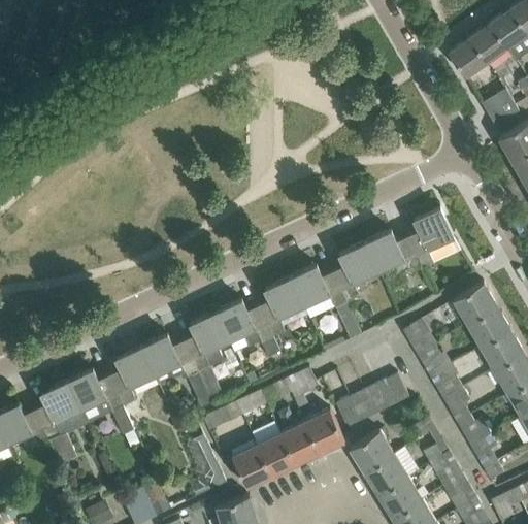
[(527,34),(527,33),(527,0),(523,0),(509,10),(527,34)]
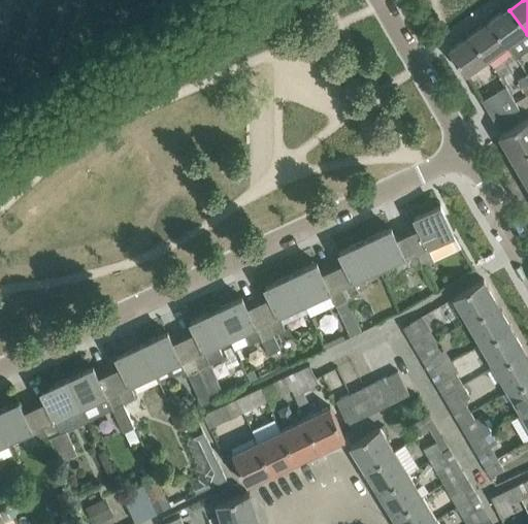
[(527,53),(527,34),(509,10),(490,24),(507,48),(516,62),(527,53)]
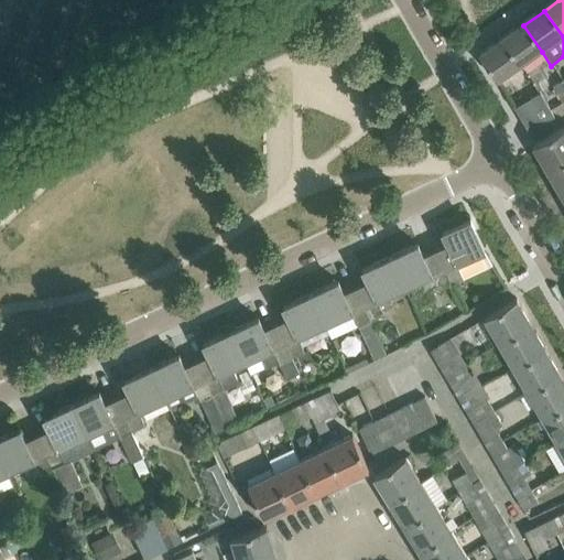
[(520,67),(542,52),(523,25),(501,41),(520,67)]
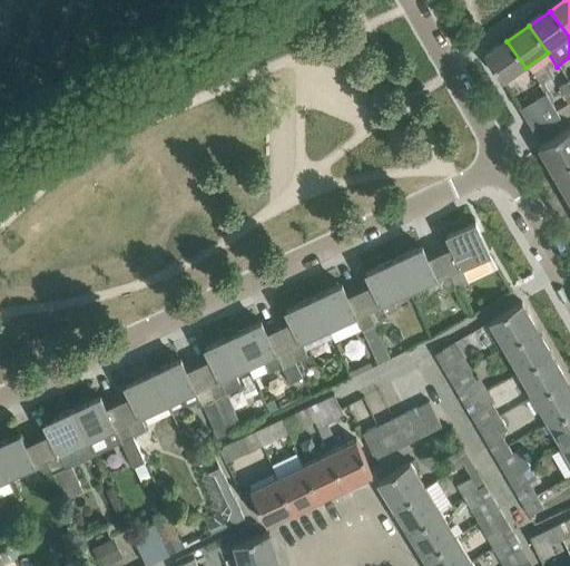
[(503,85),(526,68),(507,41),(484,58),(503,85)]
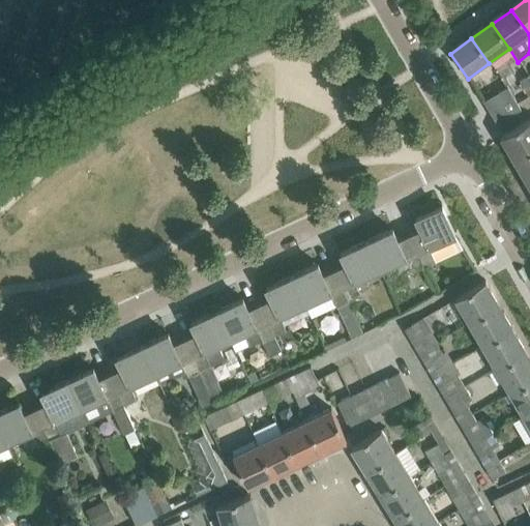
[(529,79),(520,84),(529,100),(529,99),(529,79)]
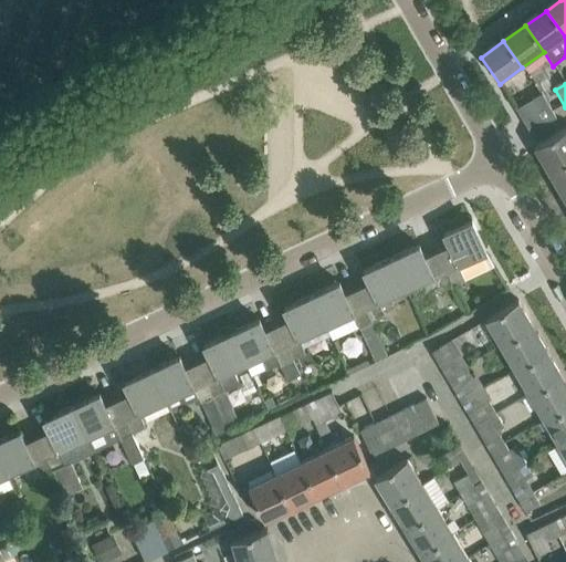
[(556,121),(543,96),(516,112),(531,136),(556,121)]
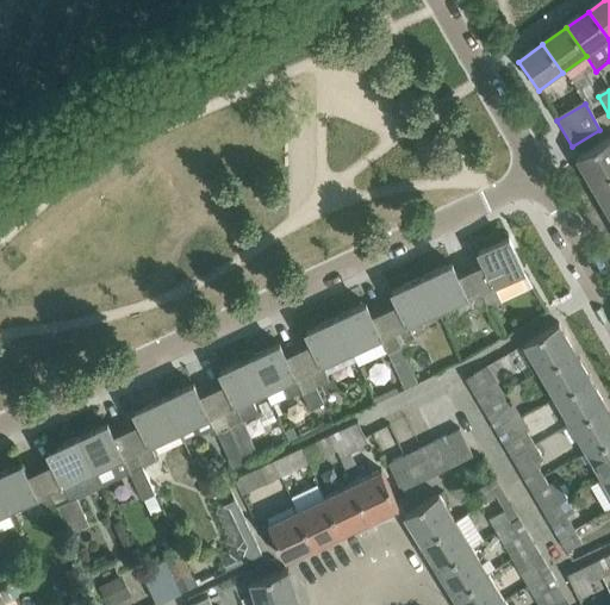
[(609,175),(609,142),(577,162),(591,187),(609,175)]
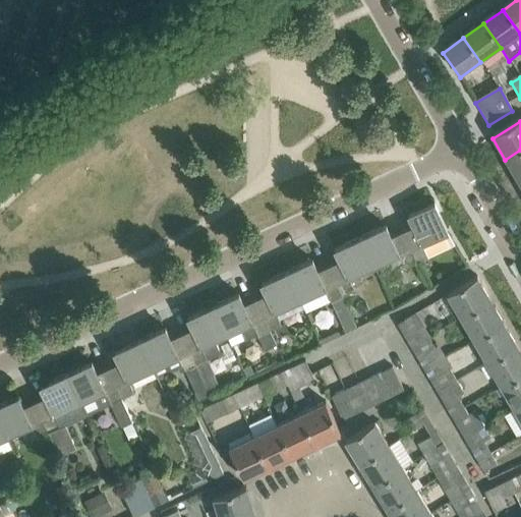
[(517,180),(520,178),(520,150),(505,160),(517,180)]
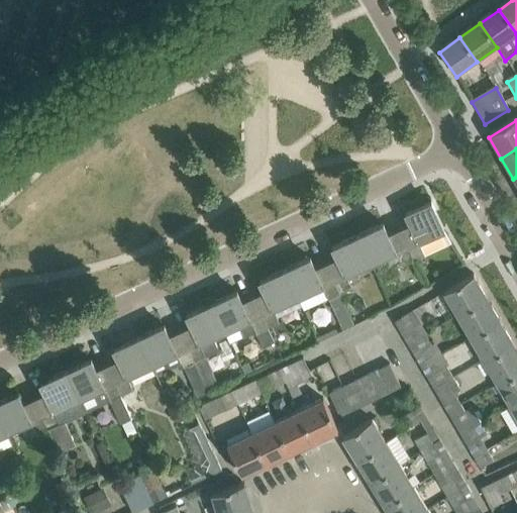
[(410,227),(399,232),(414,264),(425,259),(450,246),(444,233),(431,205),(405,217),(410,227)]
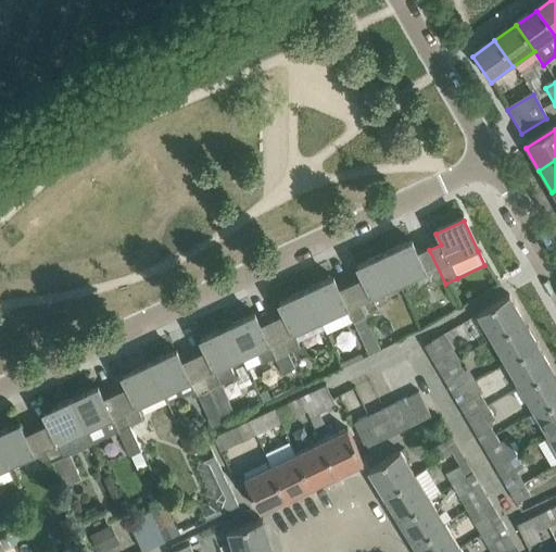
[(445,284),(429,250),(418,256),(413,245),(384,258),(400,288),(426,275),(433,289),(445,284)]
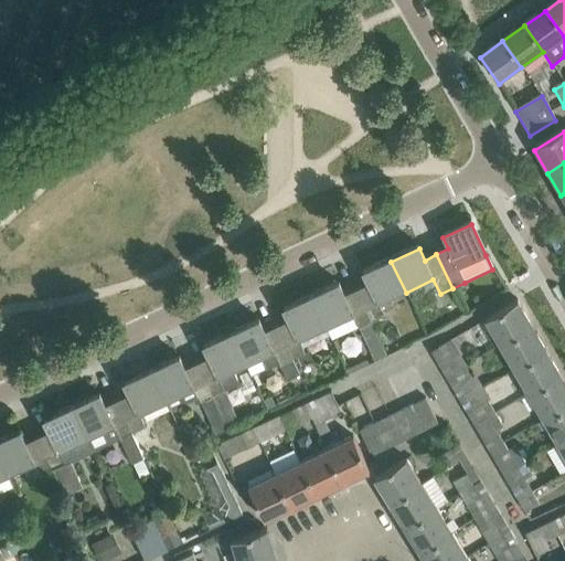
[(379,305),(406,293),(391,262),(363,274),(369,286),(356,292),(373,326),(385,319),(379,305)]
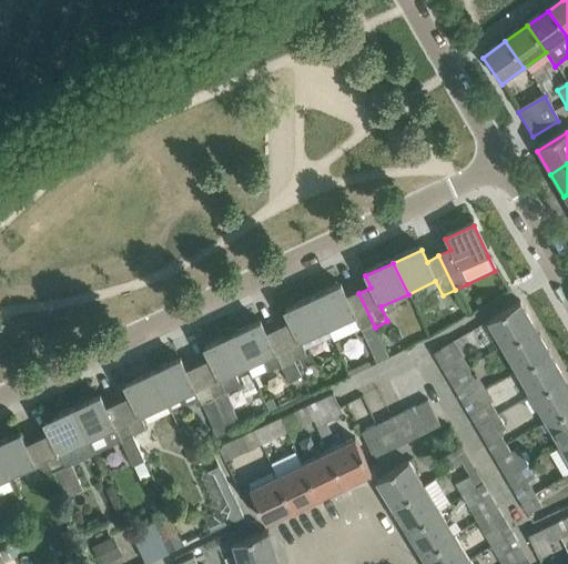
[(355,319),(377,368),(389,362),(374,328),(375,328),(358,293),(346,299),(341,286),(313,300),(327,331),(355,319)]
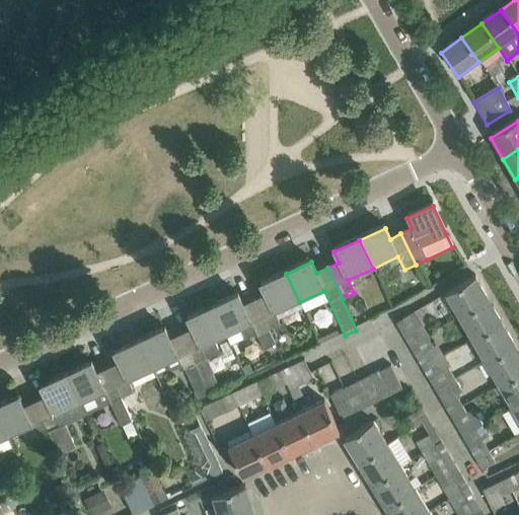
[(266,296),(254,301),(269,333),(271,332),(279,328),(281,327),(274,314),(299,302),(286,274),(261,286),(266,296)]
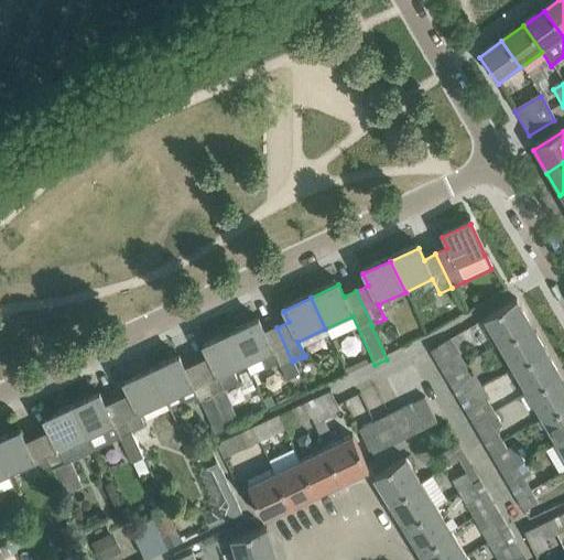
[(499,346),(531,327),(517,303),(485,322),(499,346)]
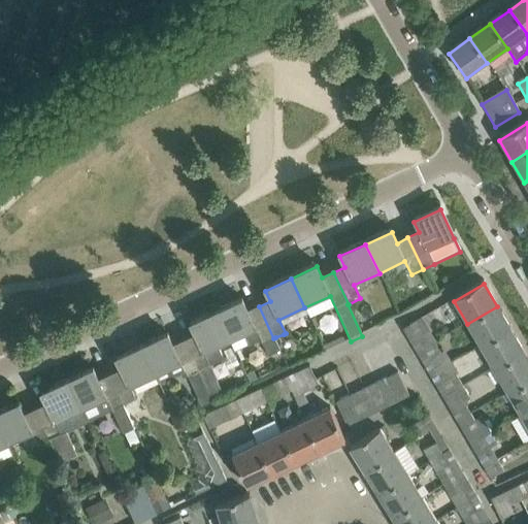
[(273,338),(259,306),(248,313),(242,301),(217,314),(230,342),(243,336),(249,348),(261,342),(268,359),(281,353),(273,338)]
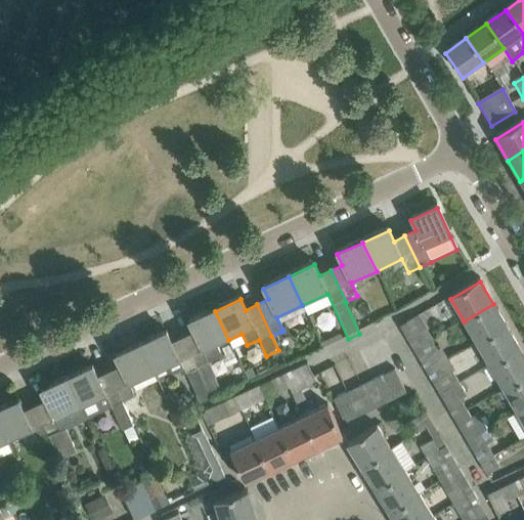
[(477,345),(508,328),(493,304),(464,321),(477,345)]
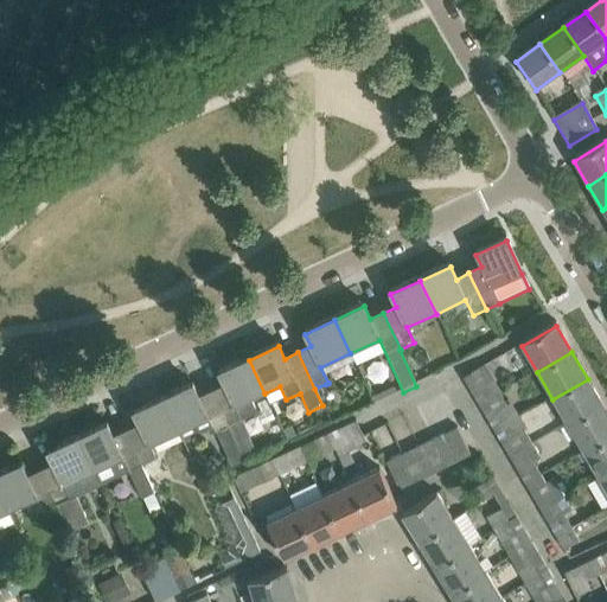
[(250,399),(264,394),(249,360),(219,373),(225,386),(212,392),(246,463),(257,458),(249,439),(250,439),(242,422),(257,415),(250,399)]
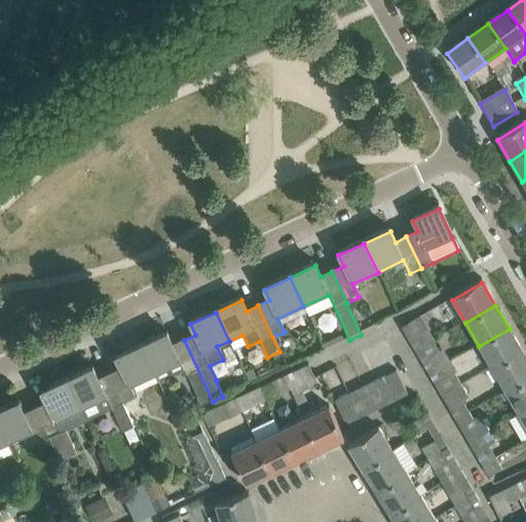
[(415,352),(433,342),(435,341),(420,320),(402,330),(415,352)]
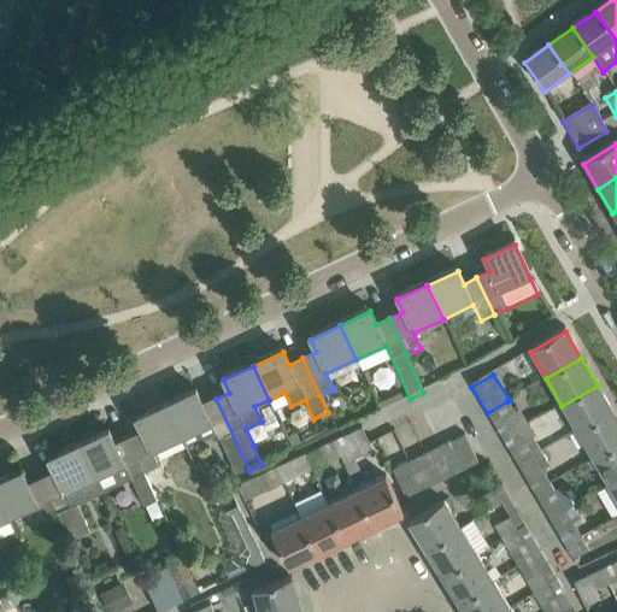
[(577,433),(613,412),(598,386),(562,406),(577,433)]
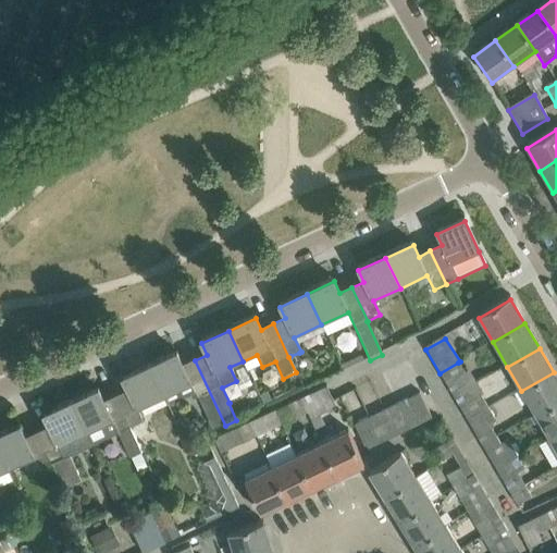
[(177,354),(150,367),(164,397),(177,392),(192,385),(195,393),(198,400),(211,394),(195,360),(183,366),(177,354)]
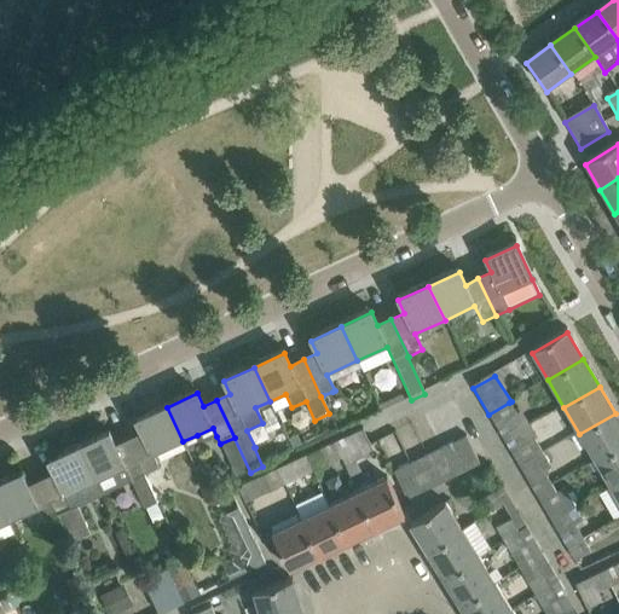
[(504,442),(520,433),(513,420),(518,417),(509,403),(489,415),(504,442)]
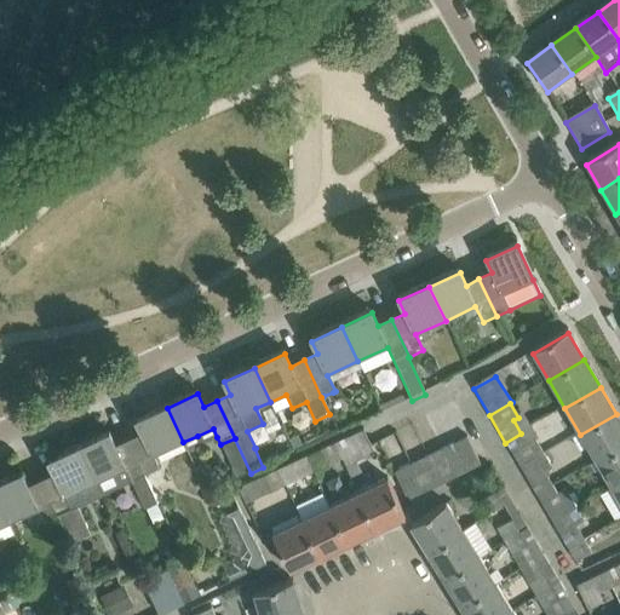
[(183,442),(167,408),(136,423),(142,436),(128,442),(145,480),(160,472),(153,457),(183,442)]
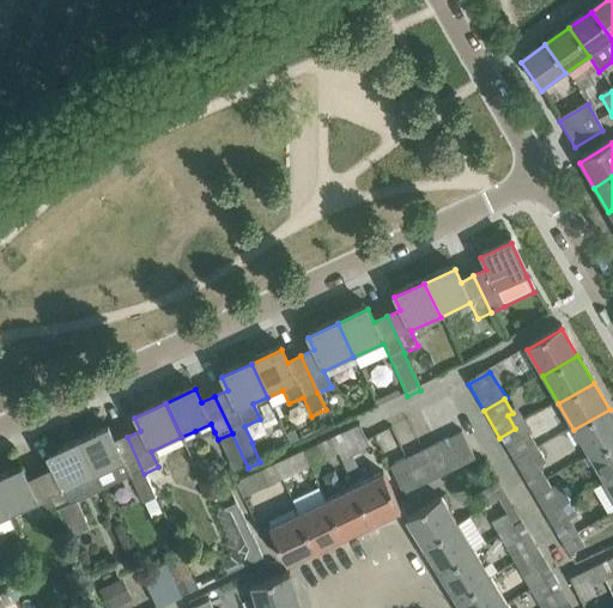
[(612,415),(610,409),(574,430),(582,444),(590,457),(612,443),(612,415)]
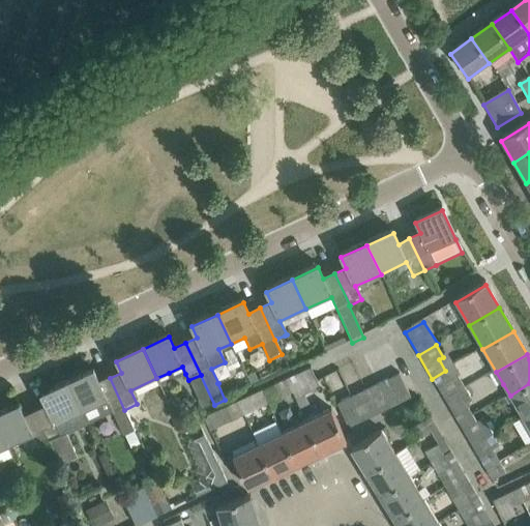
[(287,381),(293,395),(296,403),(305,399),(301,390),(318,383),(317,383),(312,370),(287,381)]
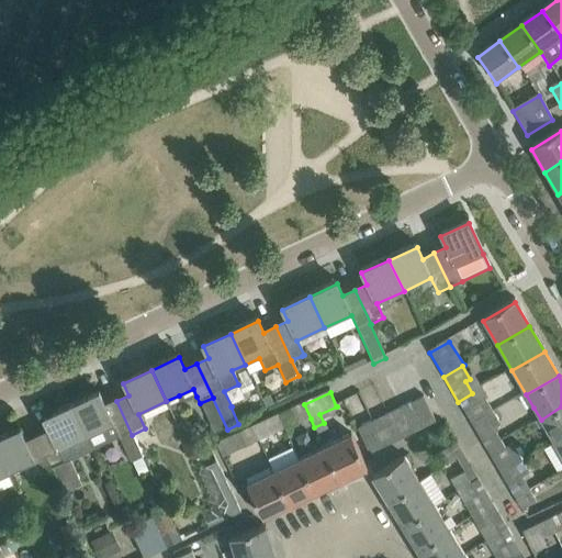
[(472,426),(493,414),(486,401),(479,405),(472,393),(458,402),(472,426)]
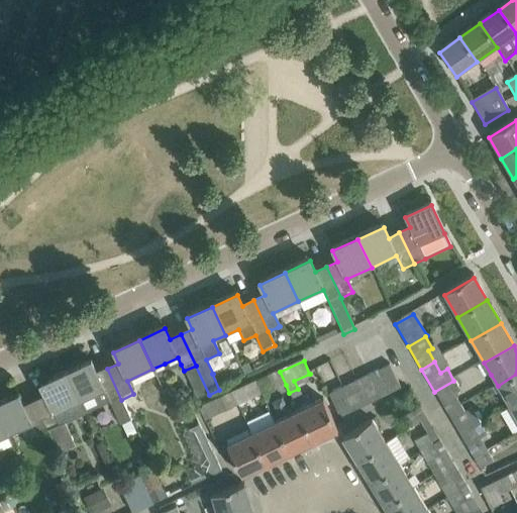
[(92,363),(66,375),(79,403),(93,397),(98,409),(110,404),(121,427),(131,422),(121,400),(107,369),(96,374),(92,363)]
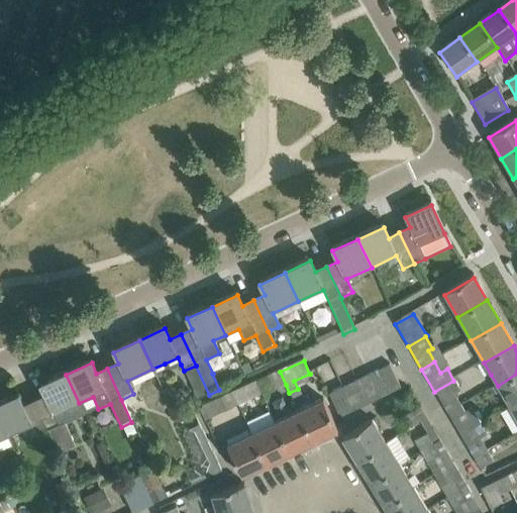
[(390,396),(401,390),(390,368),(379,373),(390,396)]
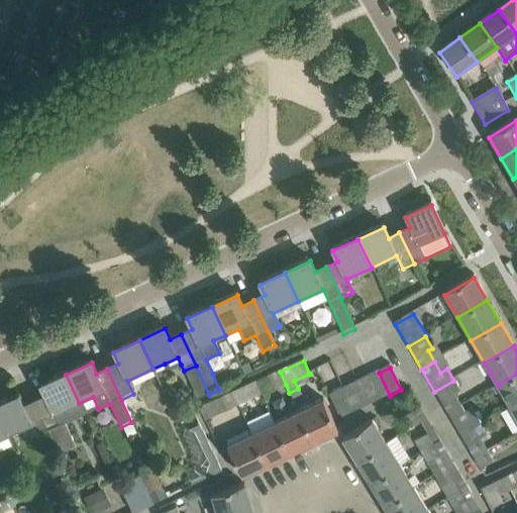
[(274,391),(286,385),(280,372),(268,378),(274,391)]
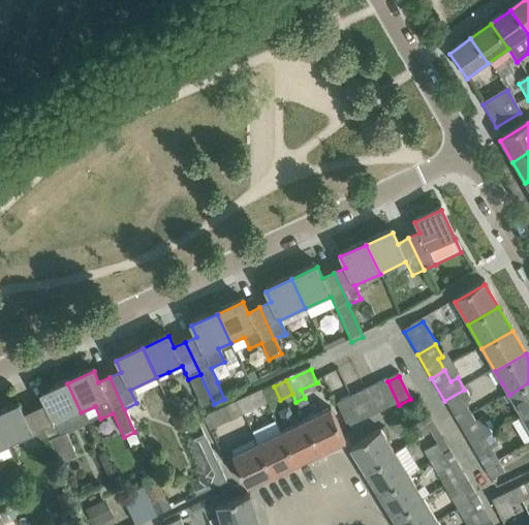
[(387,410),(399,405),(387,381),(376,387),(387,410)]
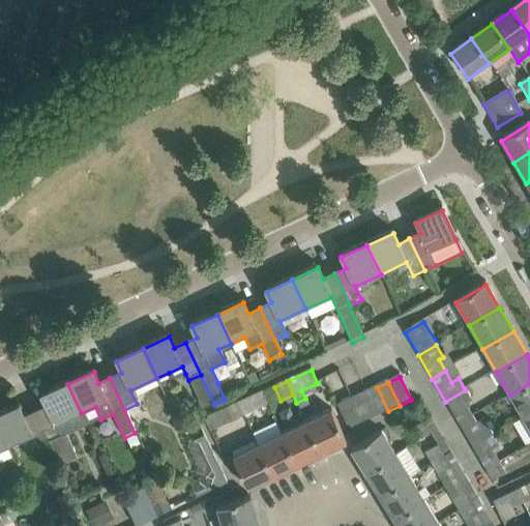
[(524,419),(529,415),(529,383),(510,396),(524,419)]
